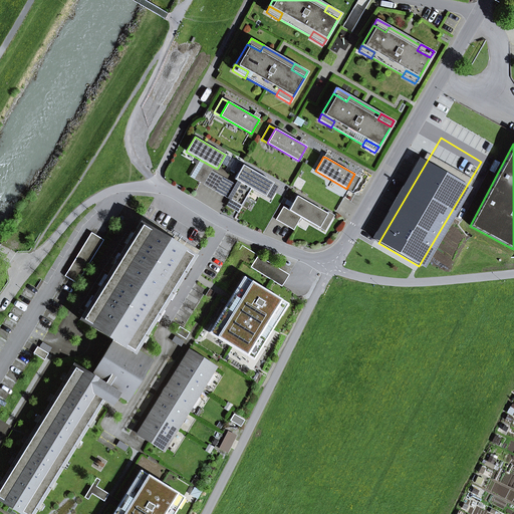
[(190,177),(203,184),(211,171),(213,167),(200,160),(190,177)]
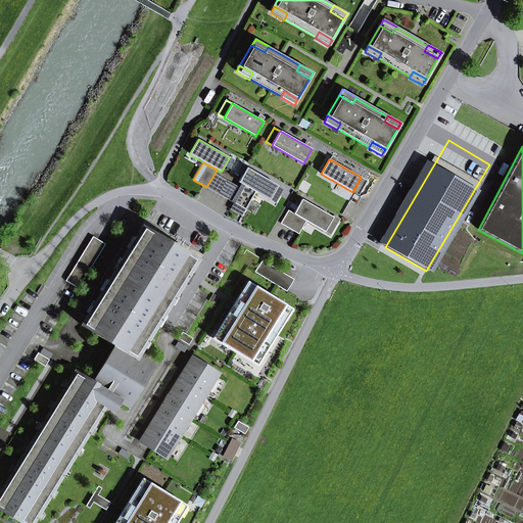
[(278,186),(247,168),(238,182),(241,184),(244,185),(234,203),(245,210),(256,192),(270,200),(278,186)]
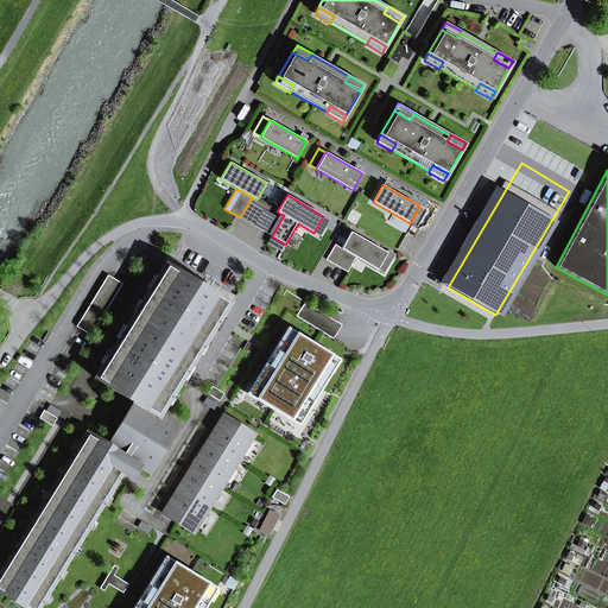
[(249,202),(240,217),(254,226),(264,210),(249,202)]
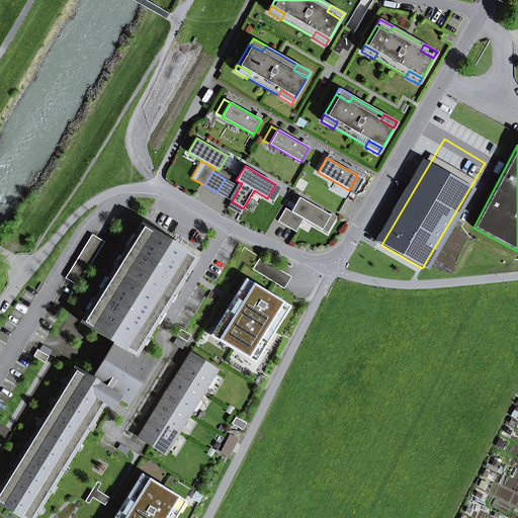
[(363,179),(357,175),(349,190),(355,193),(363,179)]
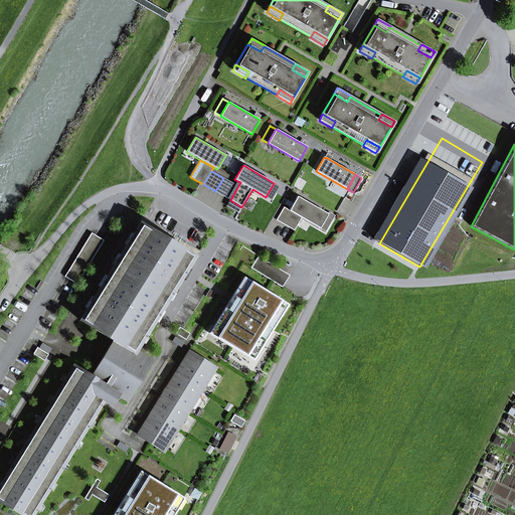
[(227,198),(235,184),(223,178),(215,191),(227,198)]
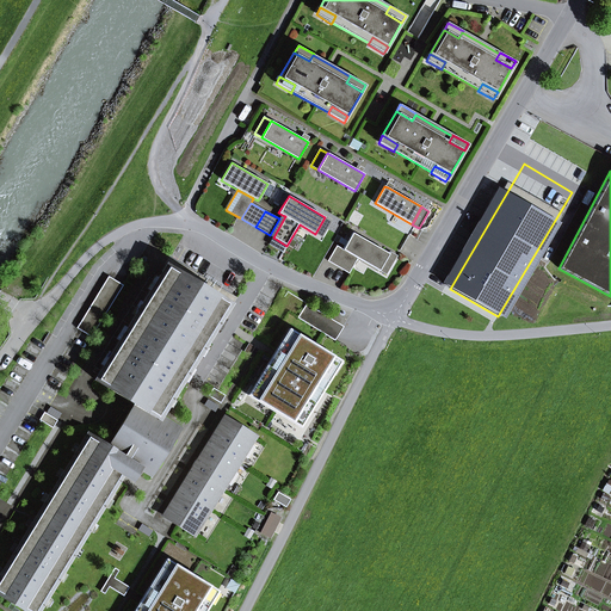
[(270,235),(273,238),(285,216),(282,215),(279,218),(270,235)]
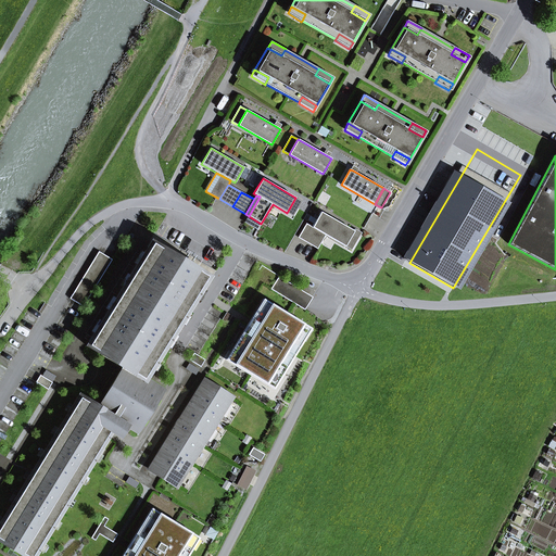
[(287,213),(293,216),(302,201),(295,198),(287,213)]
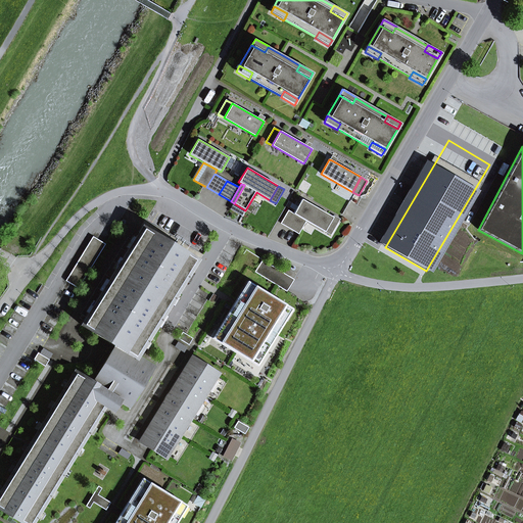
[(333,218),(301,199),(293,214),(288,223),(301,230),(306,222),(325,232),(332,220),(338,223),(340,220),(334,216),(333,218)]
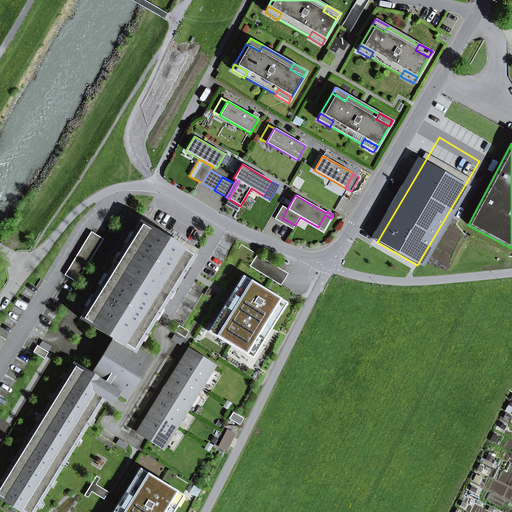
[(225,205),(237,212),(240,206),(229,199),(225,205)]
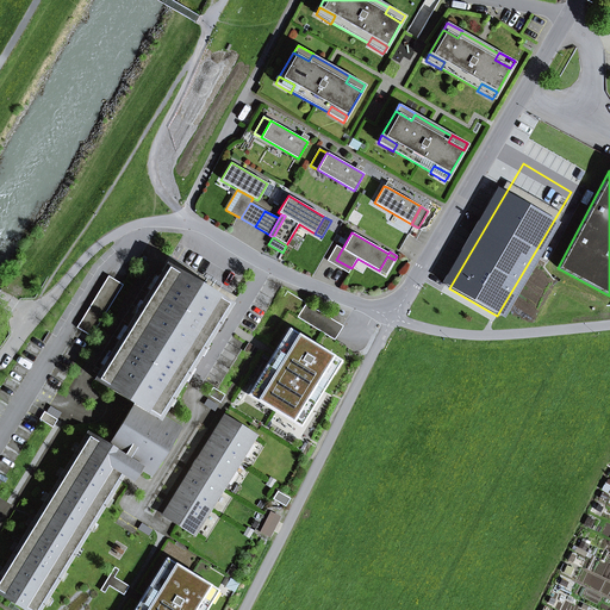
[(336,260),(342,249),(336,246),(327,261),(349,273),(352,268),(336,260)]
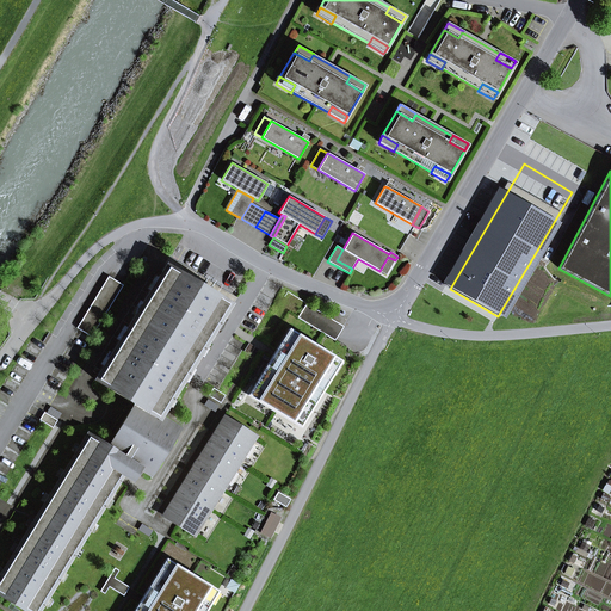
[(0,579),(0,598),(20,610),(42,610),(123,481),(133,487),(141,474),(150,480),(181,431),(164,420),(167,413),(232,308),(239,298),(171,257),(164,267),(91,386),(131,411),(106,449),(88,438),(0,579)]
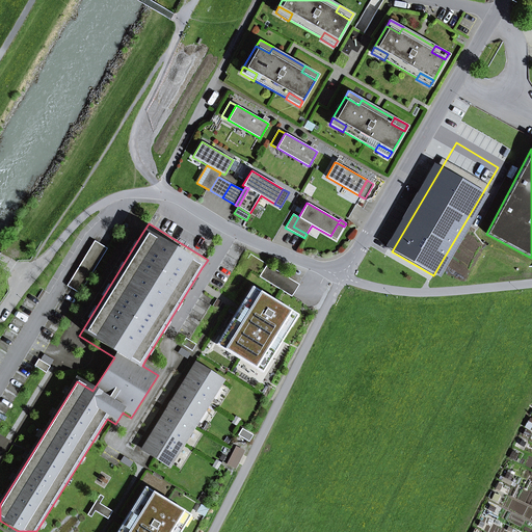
[(330,236),(337,239),(344,227),(338,223),(330,236)]
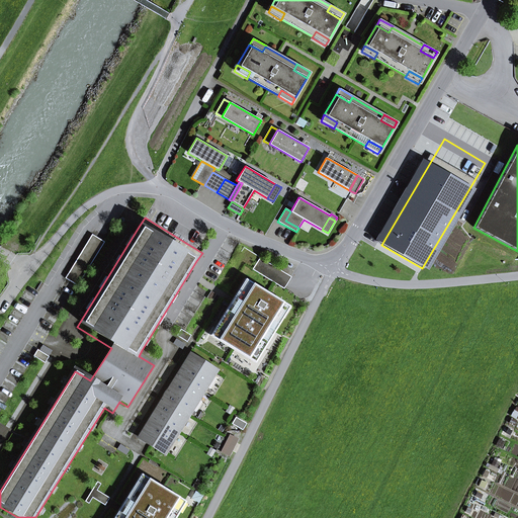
[(92,235),(65,278),(77,286),(104,242),(99,239),(92,235)]
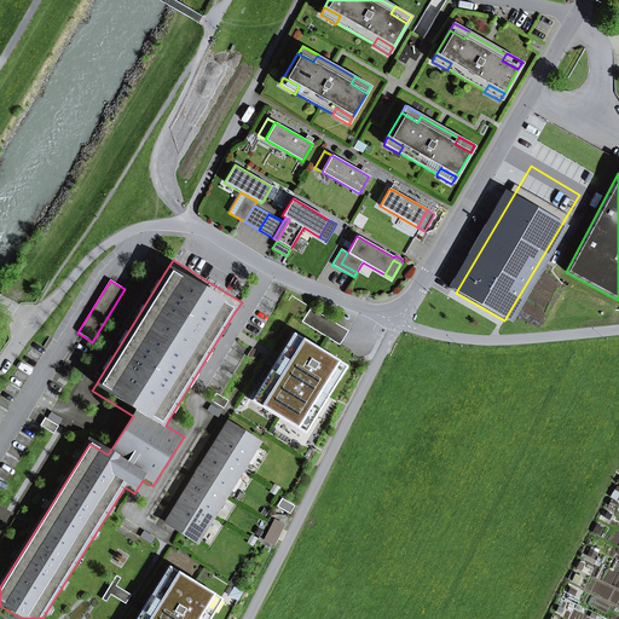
[(302,341),(293,335),(278,360),(250,404),(261,410),(295,432),(305,437),(347,368),(339,363),(302,341)]
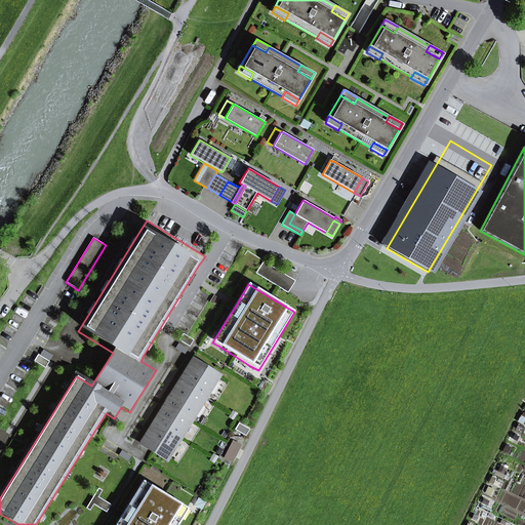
[(179,340),(190,347),(194,340),(184,333),(179,340)]
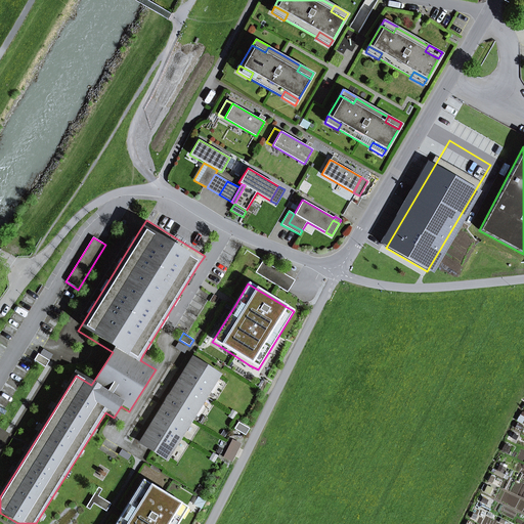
[(38,354),(34,360),(35,361),(45,367),(49,360),(38,354)]
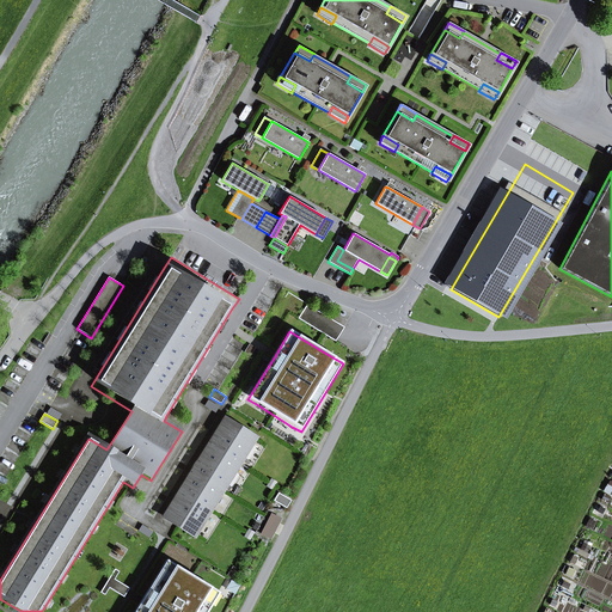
[(225,418),(208,445),(239,464),(256,438),(225,418)]
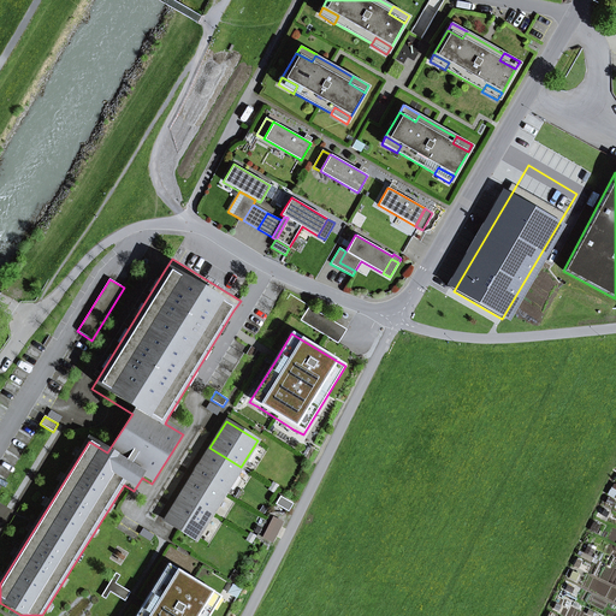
[(209,448),(194,474),(224,493),(241,467),(209,448)]
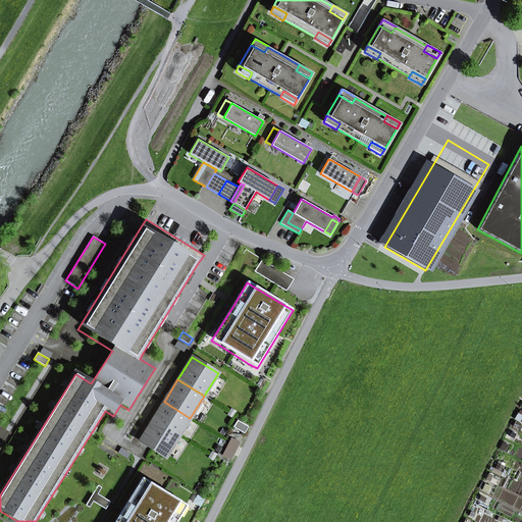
[(164,402),(153,419),(179,435),(190,418),(164,402)]
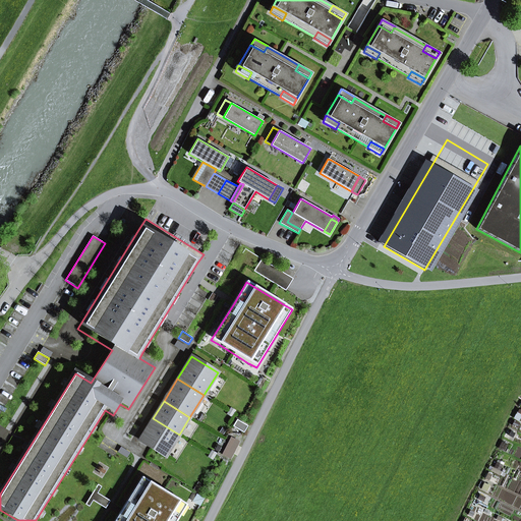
[(236,411),(231,408),(229,411),(226,415),(232,418),(236,411)]
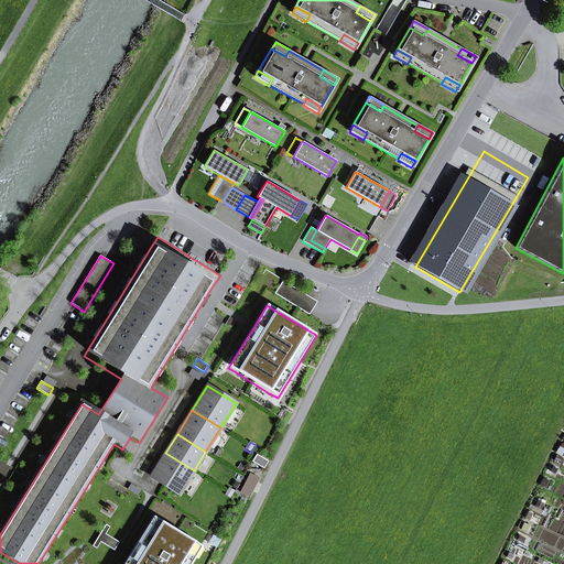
[(180,494),(194,470),(165,453),(151,476),(180,494)]
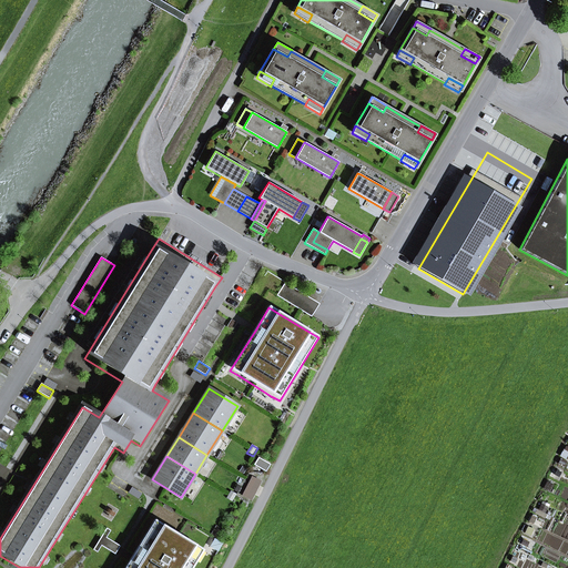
[(259,457),(254,465),(265,472),(270,465),(259,457)]
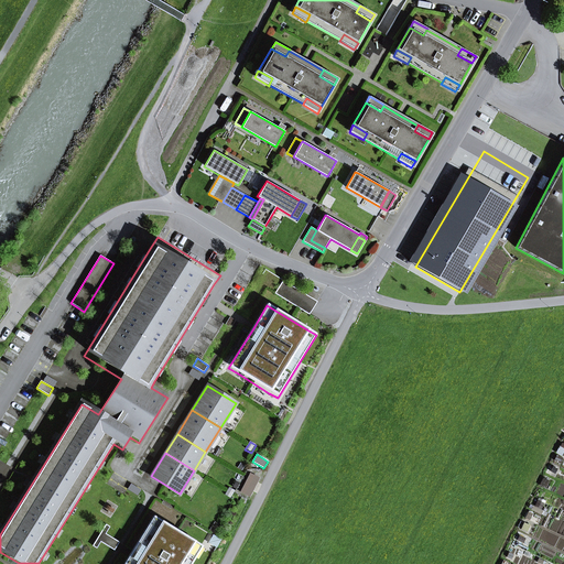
[(250,474),(241,492),(249,497),(259,478),(250,474)]
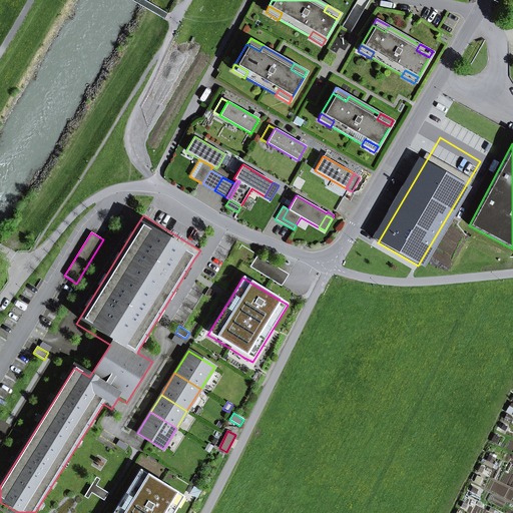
[(213,447),(208,444),(204,451),(209,454),(213,447)]
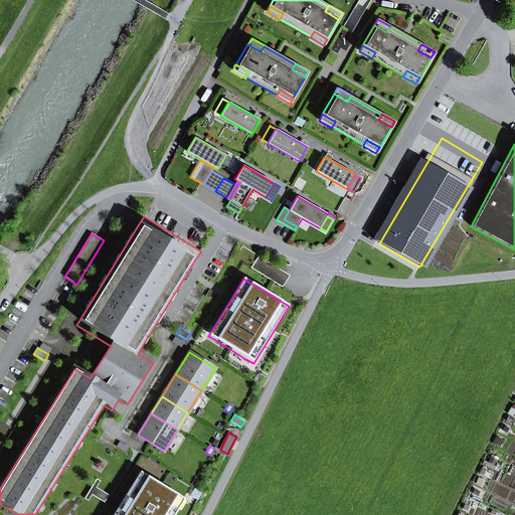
[(139,486),(134,483),(121,506),(114,514),(173,514),(177,509),(173,507),(179,496),(145,475),(139,486)]
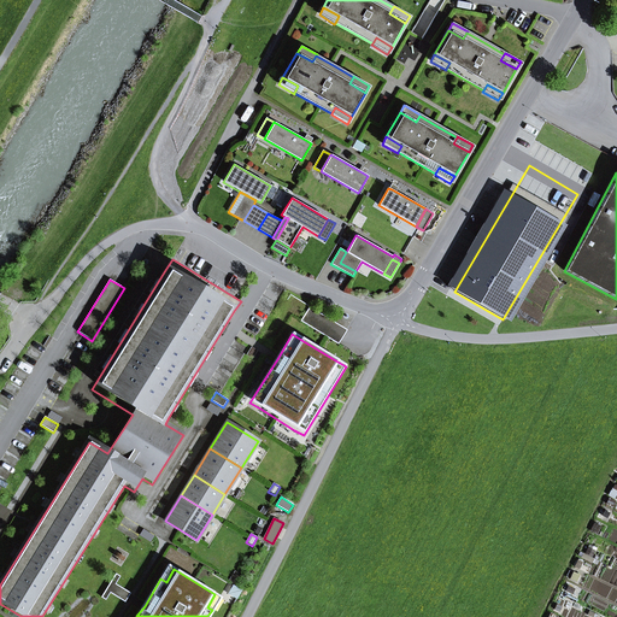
[(110,594),(125,603),(130,593),(117,585),(122,577),(116,574),(101,598),(106,601),(110,594)]
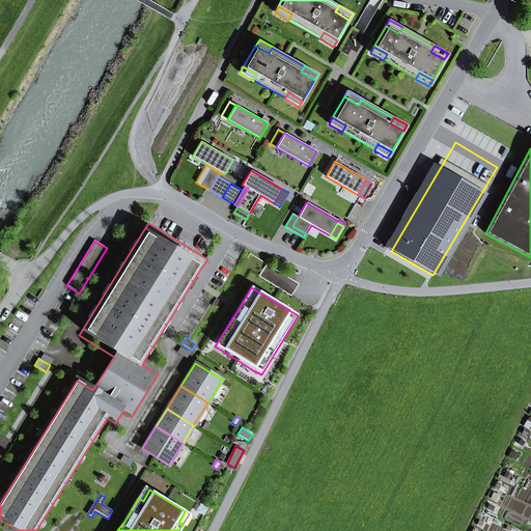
[(196,511),(204,515),(208,508),(201,504),(196,511)]
